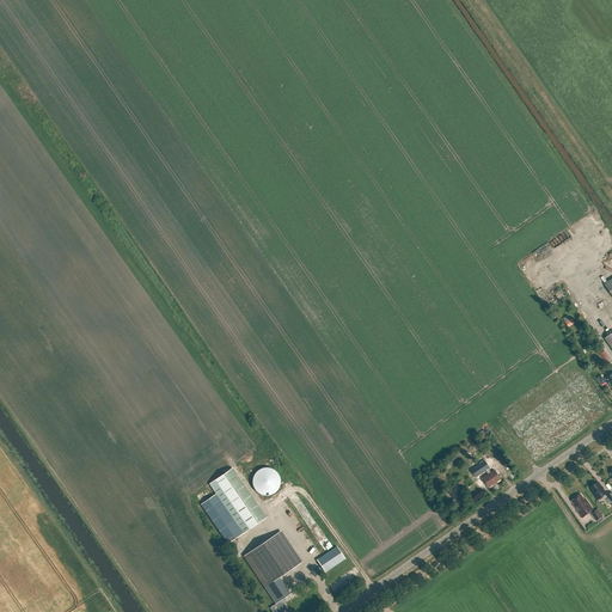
[(604,352),(600,354),(607,365),(611,362),(604,352)]
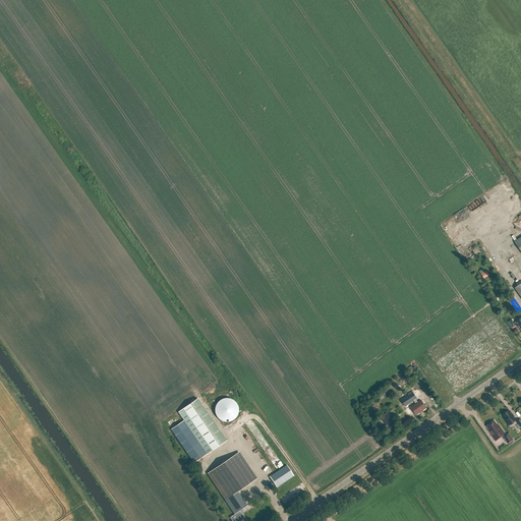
[(515,326),(517,325),(520,330),(520,317),(516,323),(514,324),(512,320),(508,323),(512,328),(515,326)]
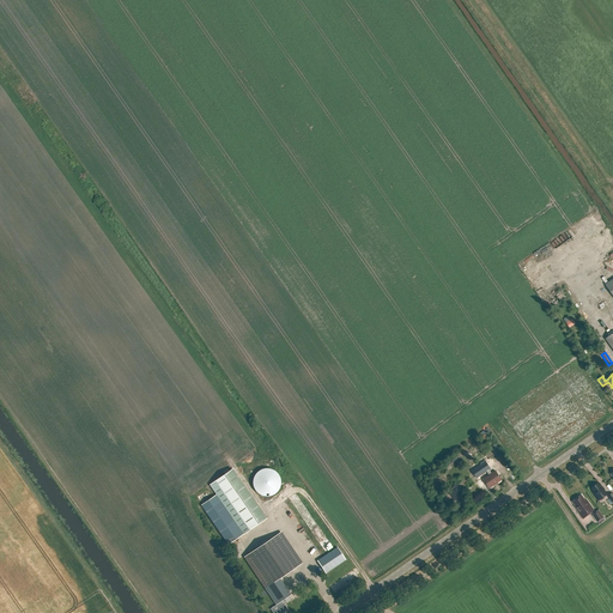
[(486,461),(472,471),(477,479),(487,472),(490,475),(492,473),(490,469),(491,469),(486,461)]
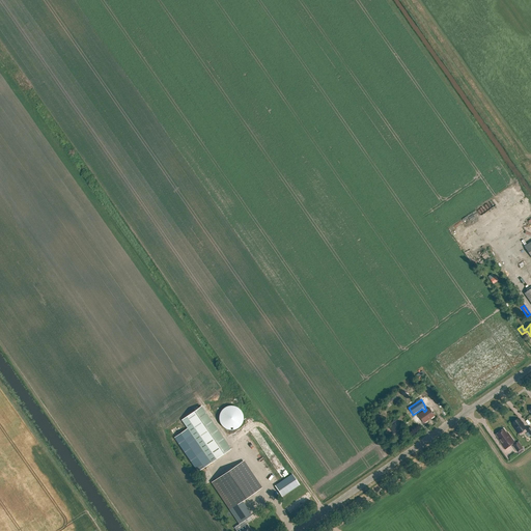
[(228,429),(231,430),(234,429),(238,428),(241,425),(243,423),(243,419),(243,416),(242,413),(240,410),(238,408),(234,407),(231,406),(227,407),(224,408),(222,411),(220,413),(219,417),(219,420),(220,423),(222,426),(225,428),(228,429)]
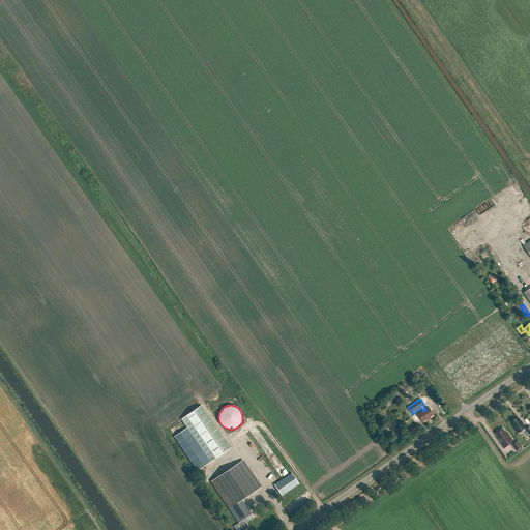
[(210,462),(230,448),(201,406),(181,419),(187,428),(186,429),(174,437),(198,471),(210,463),(210,462)]
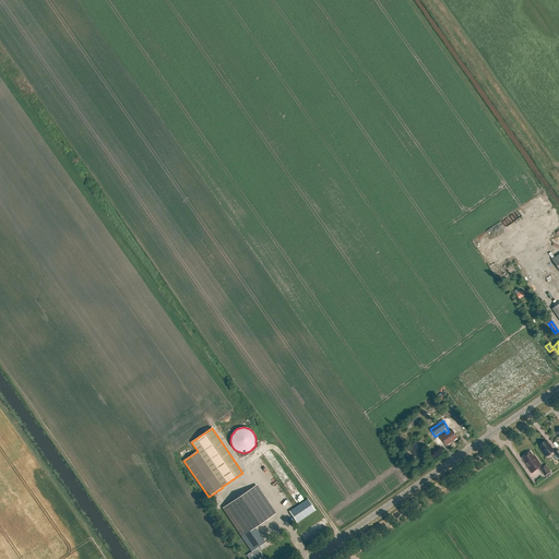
[(441,437),(447,445),(458,438),(452,429),(449,431),(447,433),(444,435),(441,437)]
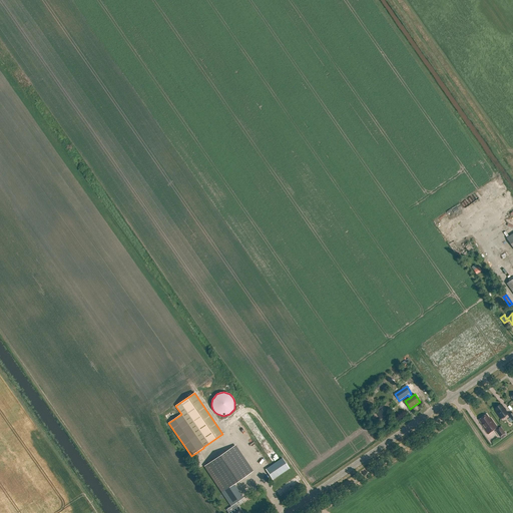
[(494,409),(501,419),(502,418),(503,418),(505,417),(506,416),(508,414),(505,410),(505,409),(505,408),(504,408),(501,404),(494,409)]
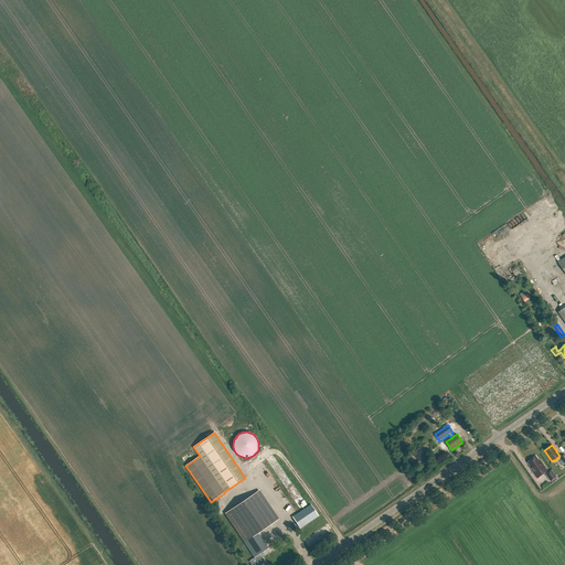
[(423,449),(417,452),(422,459),(427,456),(423,449)]
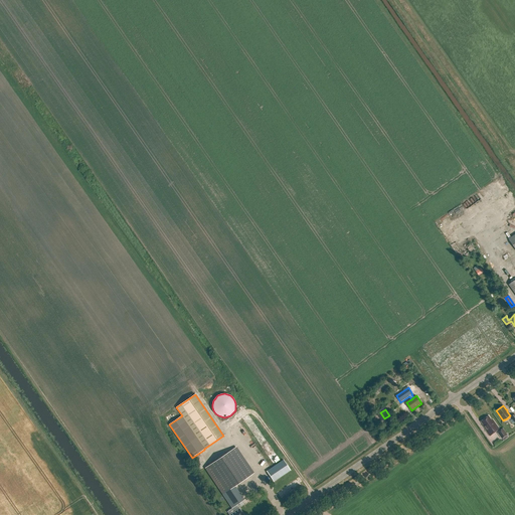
[(489,416),(481,421),(483,424),(483,425),(486,430),(486,431),(490,437),(500,430),(493,419),(492,420),(489,416)]
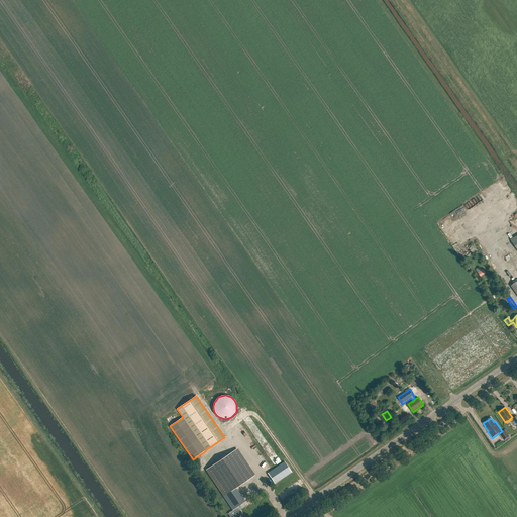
[(500,434),(504,440),(509,436),(505,430),(500,434)]
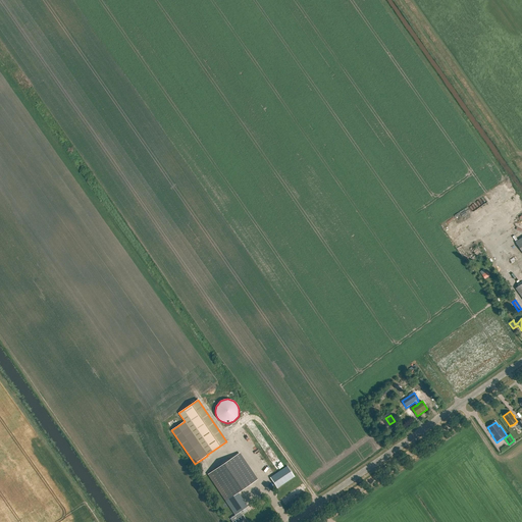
[(239,454),(208,474),(226,501),(238,492),(257,480),(239,454)]
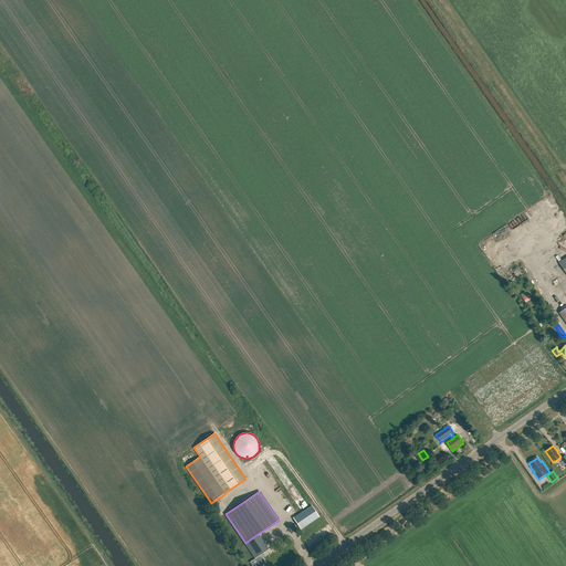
[(293,517),(301,530),(320,516),(312,505),(293,517)]
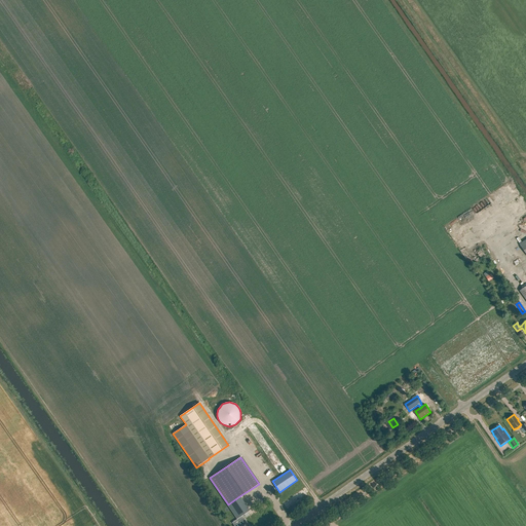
[(239,496),(228,504),(237,519),(238,519),(240,523),(234,525),(249,525),(245,520),(243,520),(240,517),(249,511),(239,496)]
